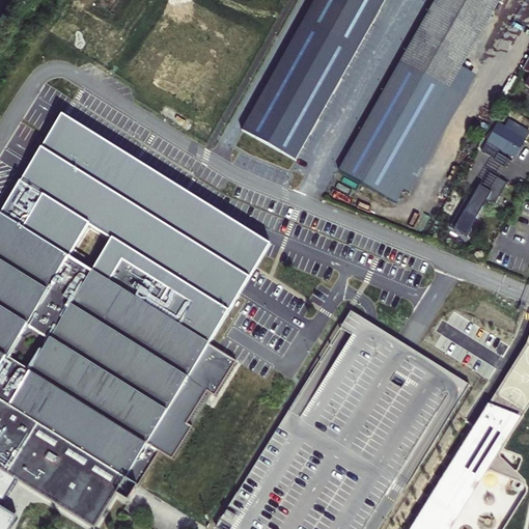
[(314,0),(241,131),(294,161),(383,0),(314,0)]
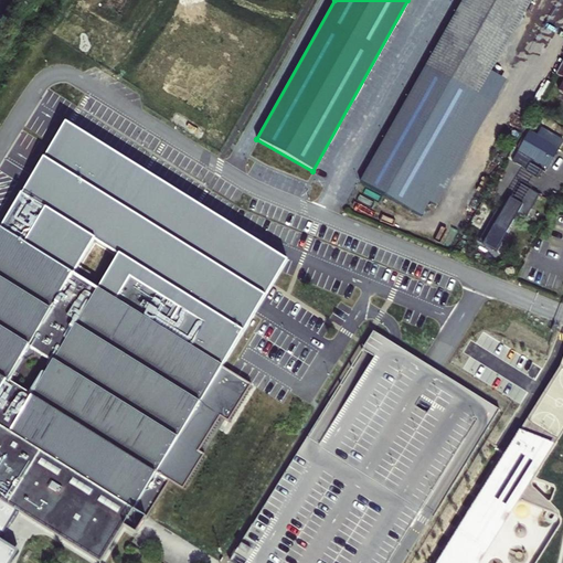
[(461,0),(425,65),(460,85),(508,0),(461,0)]
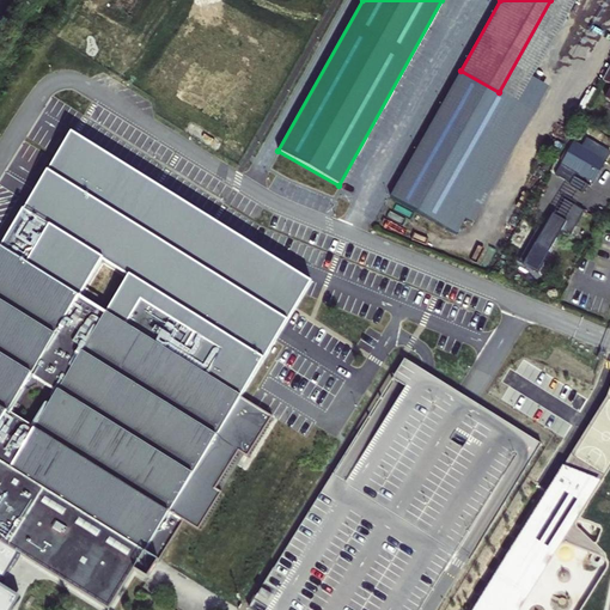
[(550,0),(499,92),(516,103),(531,77),(573,0),(550,0)]
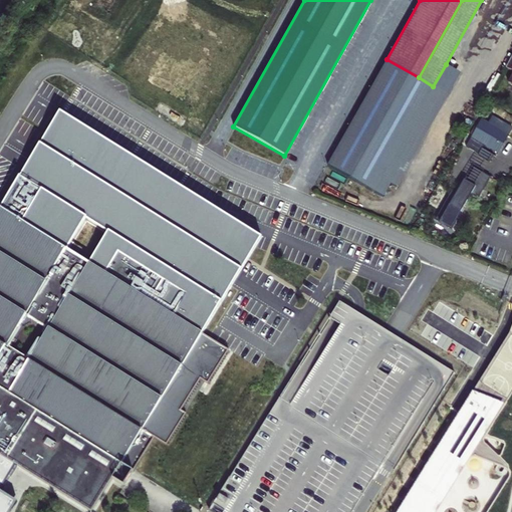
[(433,86),(419,77),(387,59),(326,165),(373,191),(433,86)]
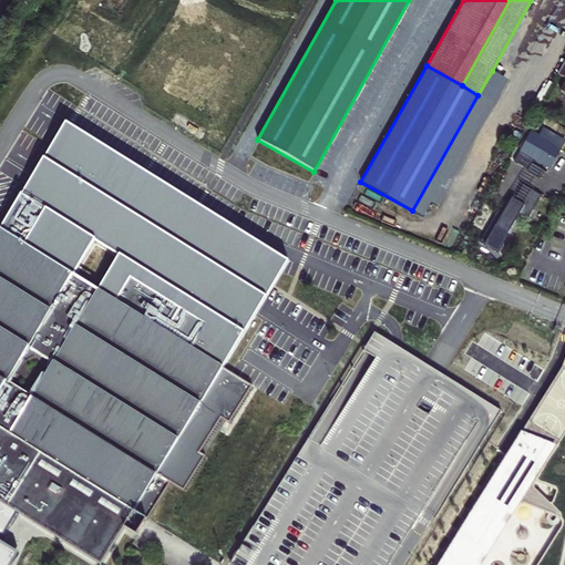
[(506,79),(492,71),(478,95),(412,211),(421,215),(429,202),(435,205),(506,79)]
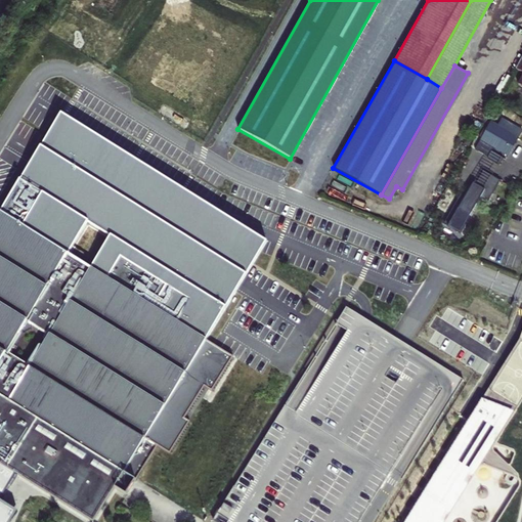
[(179,316),(206,334),(240,281),(265,240),(248,228),(59,107),(55,114),(32,153),(0,205),(0,208),(86,261),(100,237),(192,295),(179,316)]
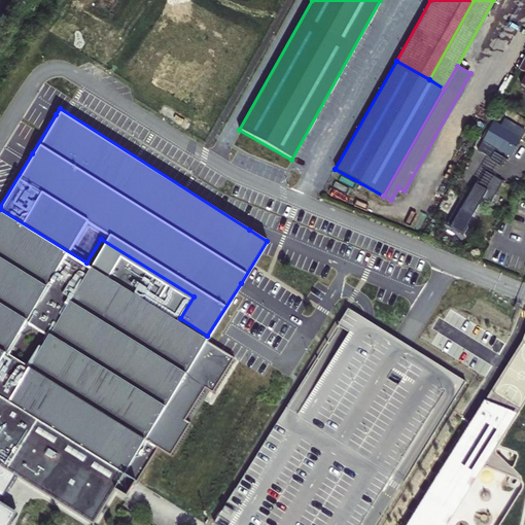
[(509,154),(514,146),(524,129),(503,117),(498,126),(492,121),(482,138),(509,154)]
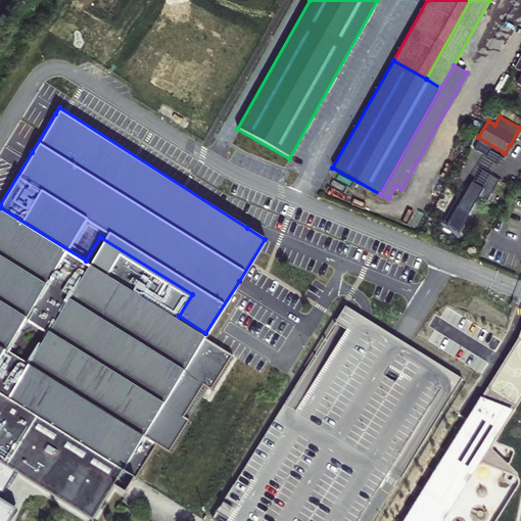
[(496,179),(478,169),(463,196),(459,194),(442,223),(458,231),(477,196),(484,200),(496,179)]
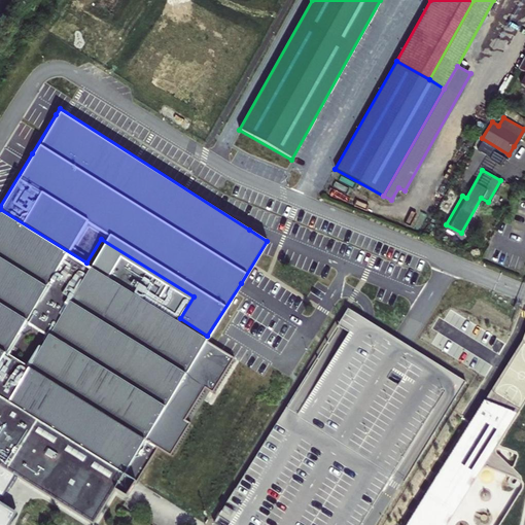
[(86,263),(0,209),(0,459),(16,470),(96,519),(116,486),(129,493),(133,487),(161,444),(172,451),(193,418),(187,415),(207,383),(214,388),(236,353),(207,336),(180,318),(194,296),(101,239),(86,263)]
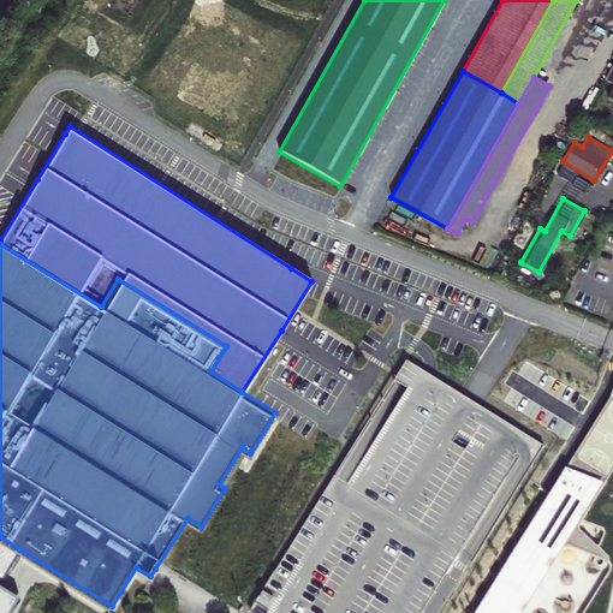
[(606,612),(612,584),(612,388),(609,397),(475,612),(606,612)]
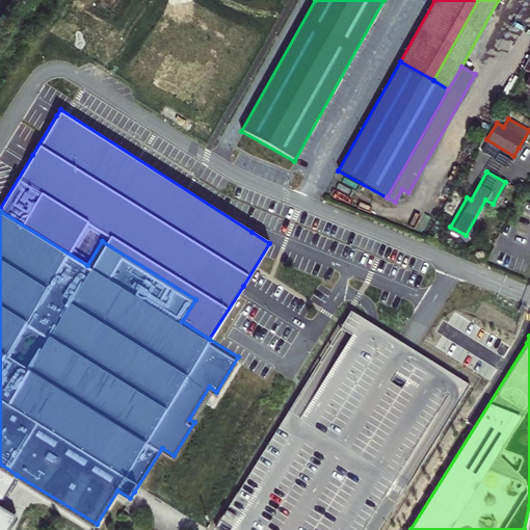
[(0,501),(17,475),(0,464),(0,529),(8,529),(18,517),(0,505),(0,501)]
